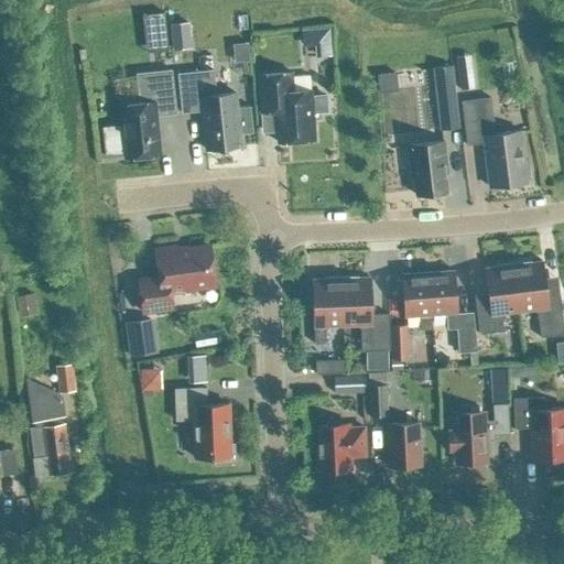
[(169,22),(172,49),(190,46),(187,20),(169,22)]
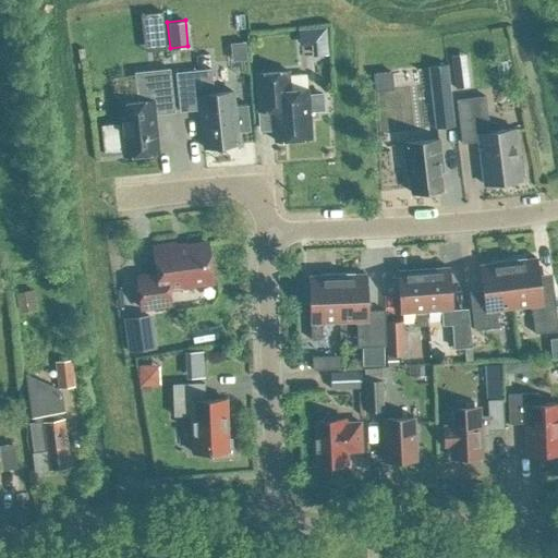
[(327,23),(302,24),(303,55),(328,53),(327,23)]
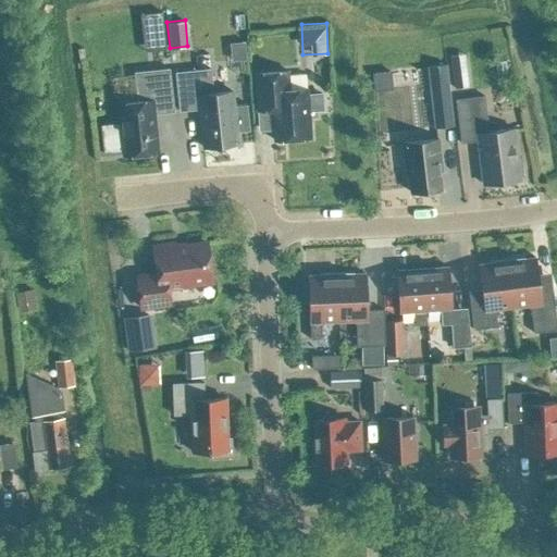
[(230,53),(245,53),(245,39),(230,39),(230,53)]
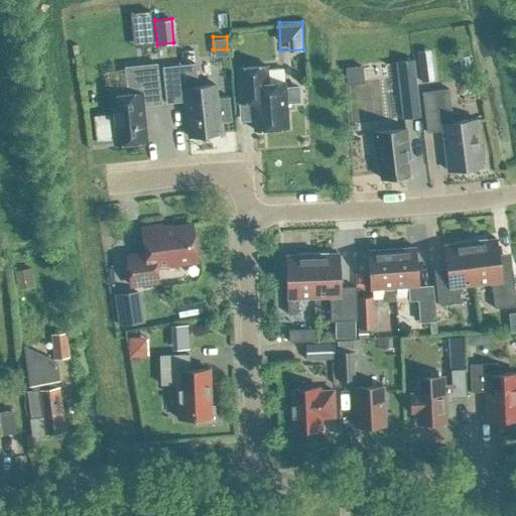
[(95,48),(84,43),(78,54),(89,60),(95,48)]
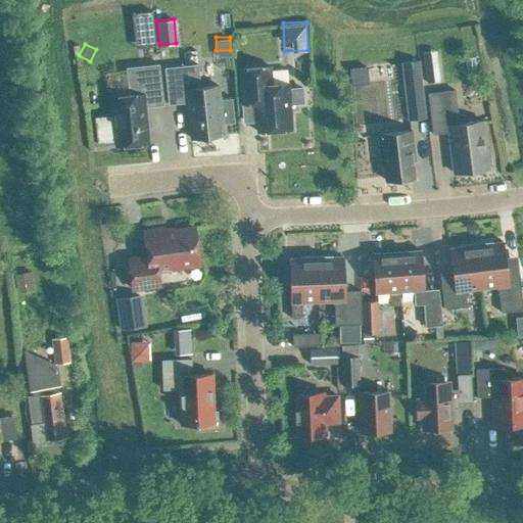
[(304,57),(292,58),(292,72),(304,72),(304,57)]
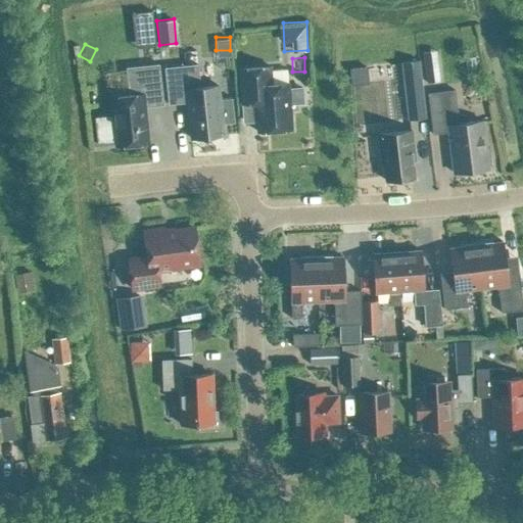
[(418,59),(400,61),(407,120),(425,117),(418,59)]
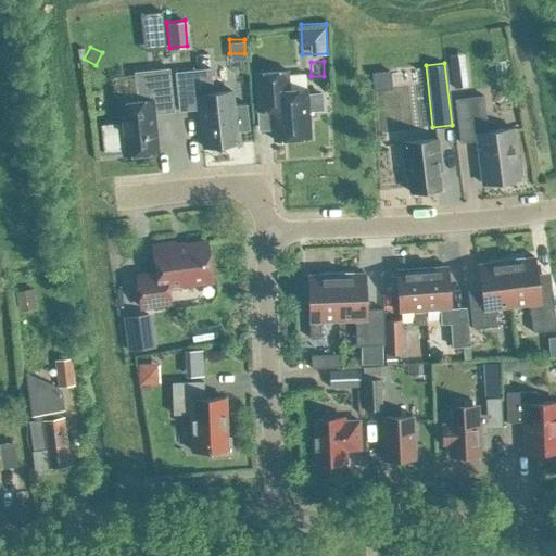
[(119,122),(100,124),(103,151),(122,150),(123,154),(158,151),(153,113),(173,111),(168,67),(134,72),(137,101),(117,102),(119,122)]
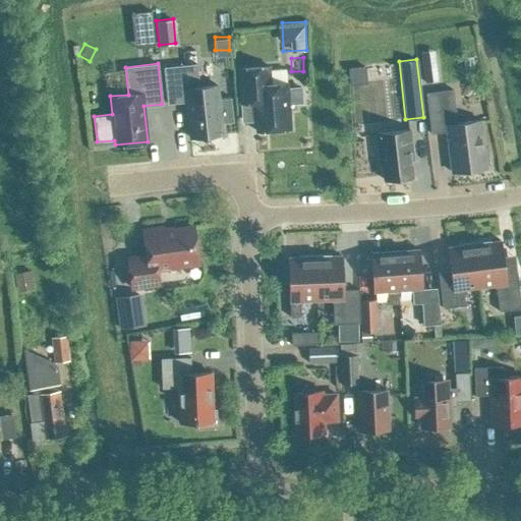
[(196,63),(163,67),(167,104),(185,102),(189,136),(222,133),(221,122),(232,121),(229,97),(218,98),(217,84),(198,87),(196,63)]
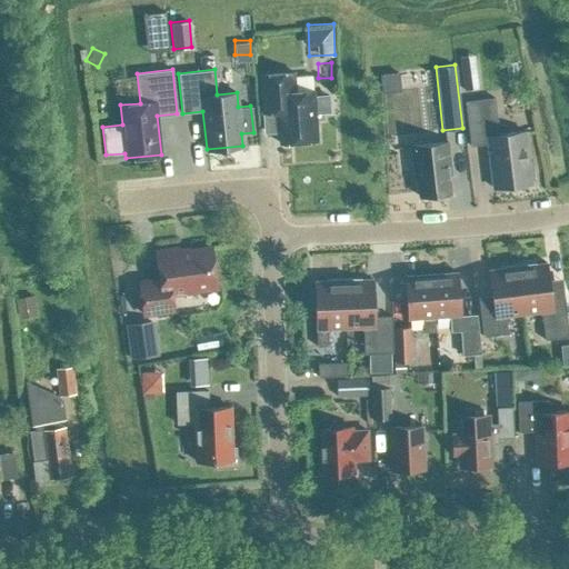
[(328,95),(313,96),(311,73),(293,76),(293,72),(259,75),(263,129),(279,129),(279,142),(317,140),(315,112),(329,111),(328,95)]
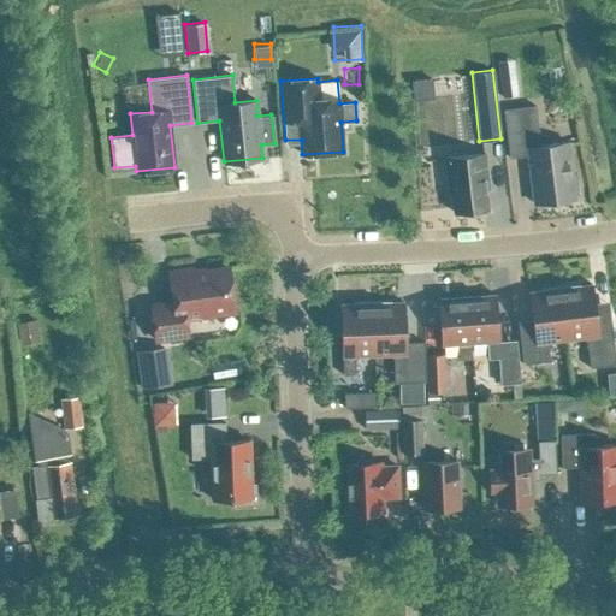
[(539,144),(534,105),(503,110),(509,158),(527,155),(533,203),(574,197),(574,194),(578,193),(575,172),(572,173),(567,141),(539,144)]
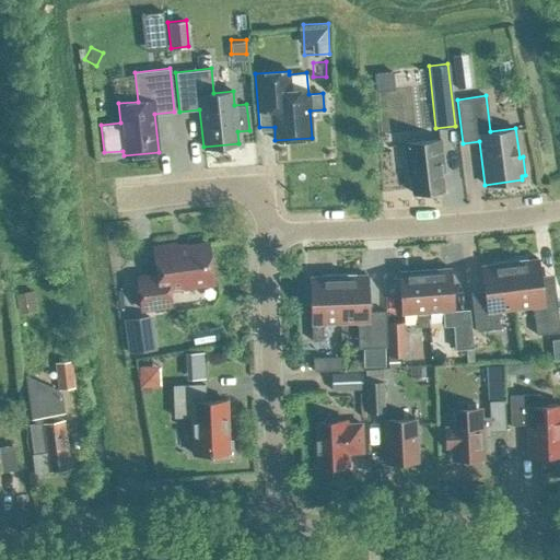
[(443,189),(441,171),(443,171),(440,139),(404,143),(408,175),(410,174),(412,193),(443,189)]
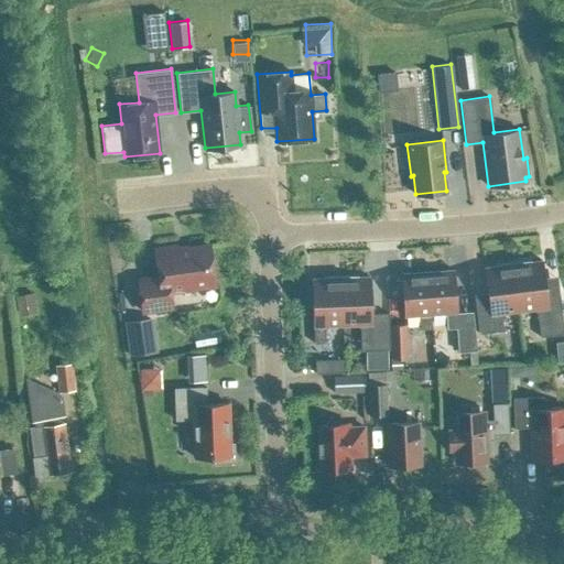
[(176,249),(176,245),(154,247),(159,275),(138,279),(143,311),(171,307),(169,290),(214,284),(208,245),(176,249)]
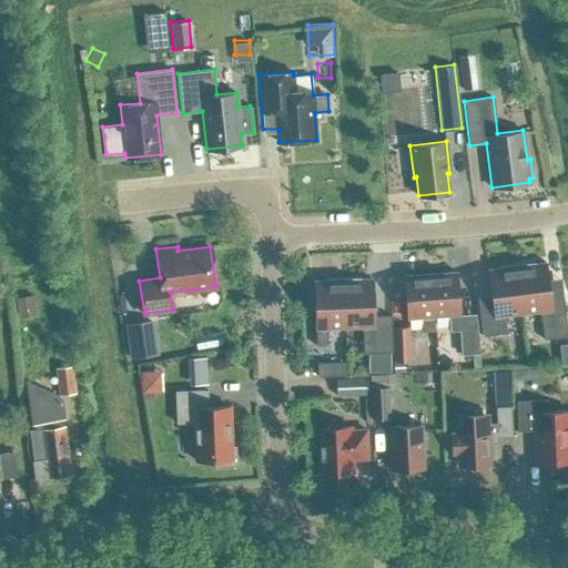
[(516,263),(523,313),(537,312),(540,314),(544,337),(543,338),(567,335),(560,280),(547,282),(545,262),(534,263),(534,261),(516,263)]
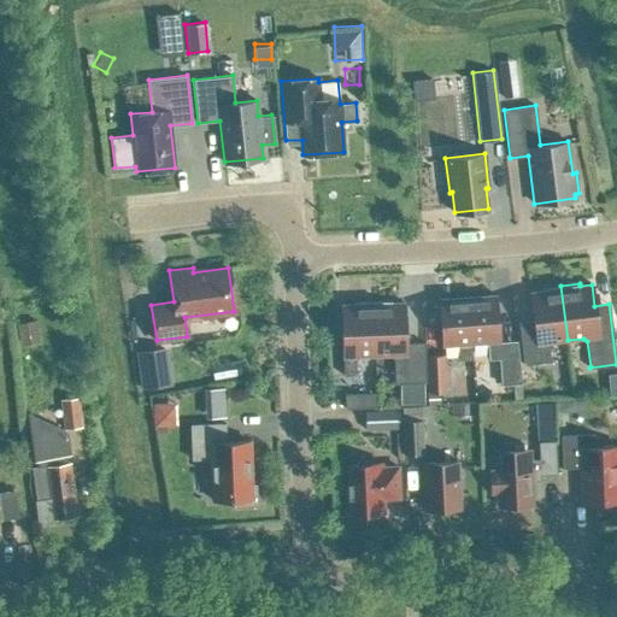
[(552,342),(568,340),(560,286),(541,288),(541,291),(529,292),(533,319),(517,321),(523,364),(551,360),(550,359),(548,346),(552,342)]
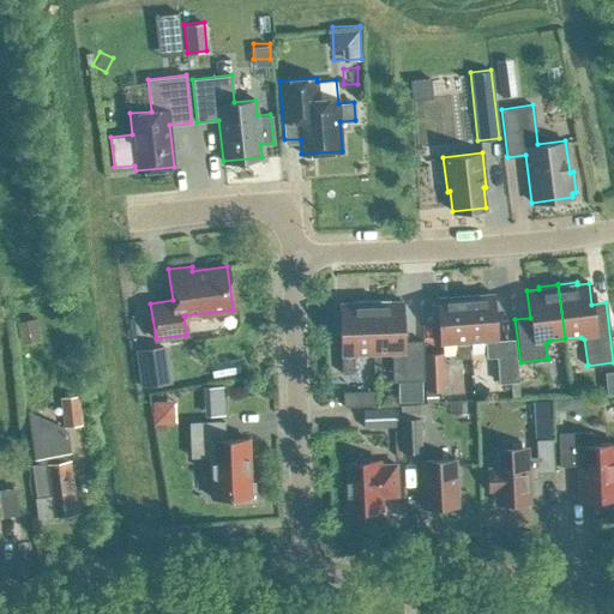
[(464,295),(468,342),(485,341),(486,357),(495,356),(498,383),(518,381),(513,338),(497,339),(493,293),(464,295)]
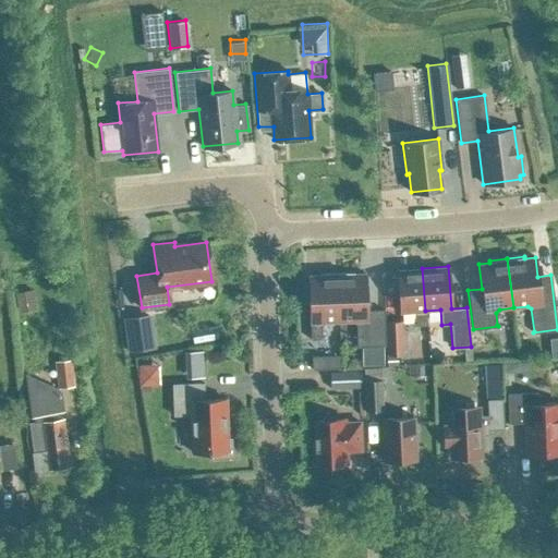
[(425,311),(422,268),(397,270),(400,313),(414,312),(415,325),(426,325),(425,311)]
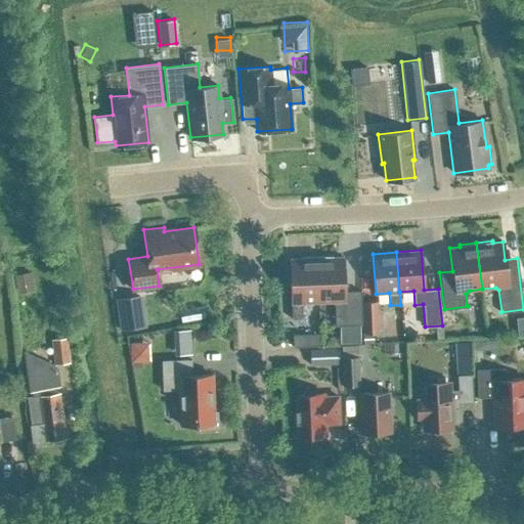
[(316,256),(317,302),(331,302),(335,305),(335,324),(335,325),(361,324),(360,291),(344,291),(343,256),(333,257),(333,255),(316,256)]
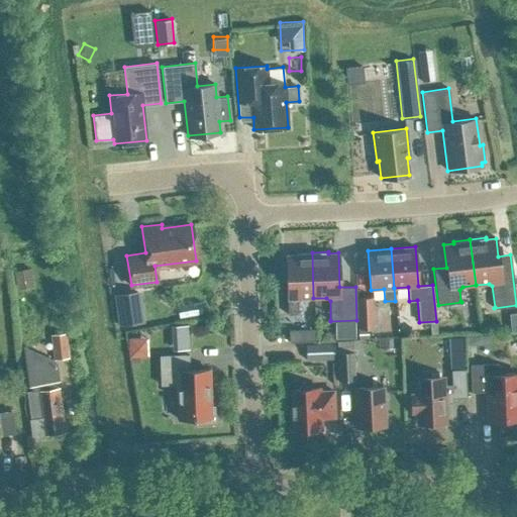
[(300,299),(313,298),(312,252),(296,253),(296,254),(286,254),(288,314),(298,314),(298,313),(297,302),(300,299)]
